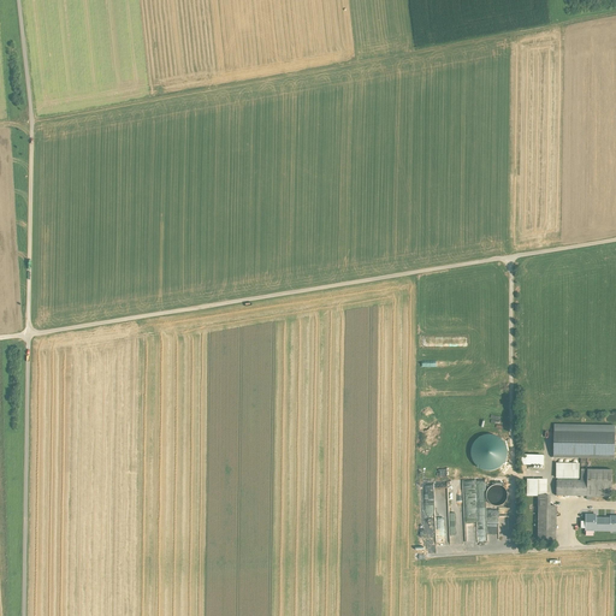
[(614,434),(555,433),(555,457),(614,458),(614,434)]
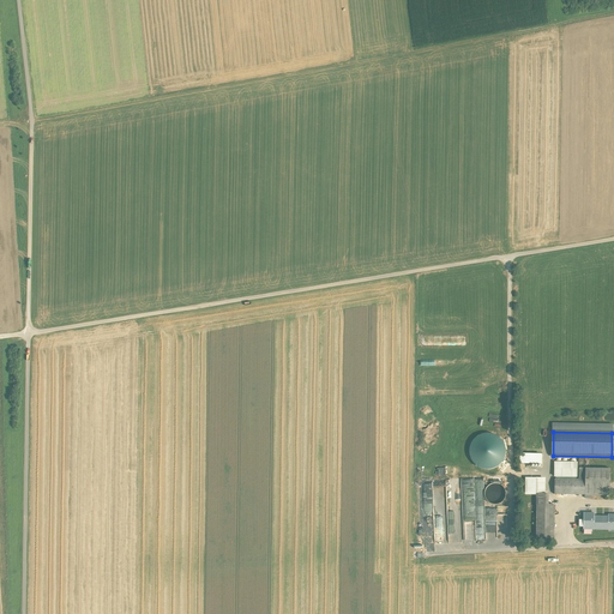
[(470,443),(470,445),(471,465),(487,468),(501,468),(505,449),(504,437),(503,445),(503,437),(487,434),(475,435),(474,443),(470,443)]
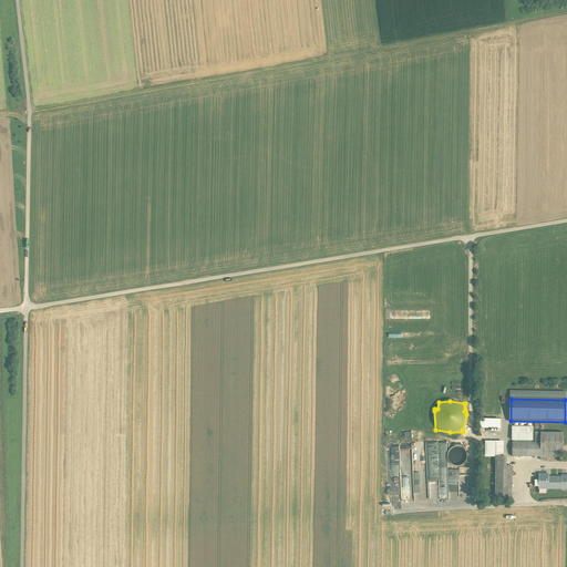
[(563,433),(540,432),(540,435),(535,435),(535,443),(513,442),(512,456),(540,457),(563,459),(563,433)]
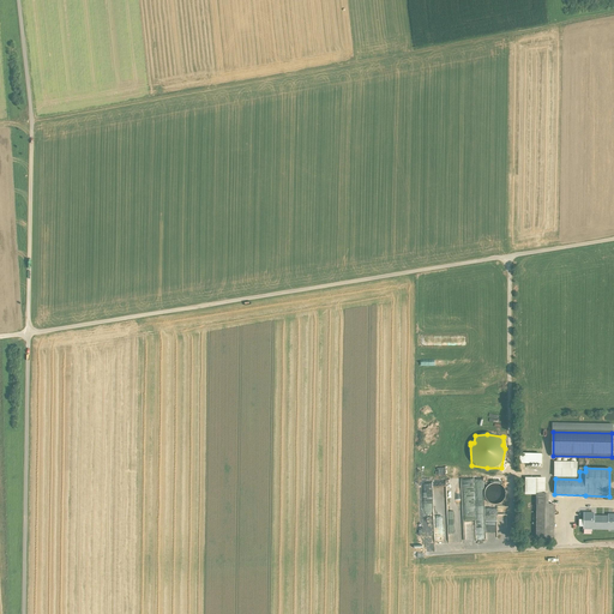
[(447,525),(447,480),(433,480),(434,525),(447,525)]
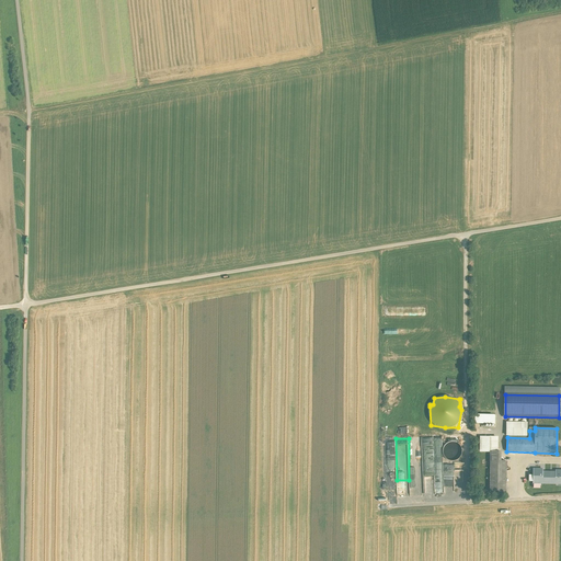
[(461,455),(462,451),(461,447),(459,444),(456,443),(453,442),(448,443),(445,445),(444,448),(443,451),(444,455),(446,458),(449,460),(453,461),(456,460),(459,458),(461,455)]
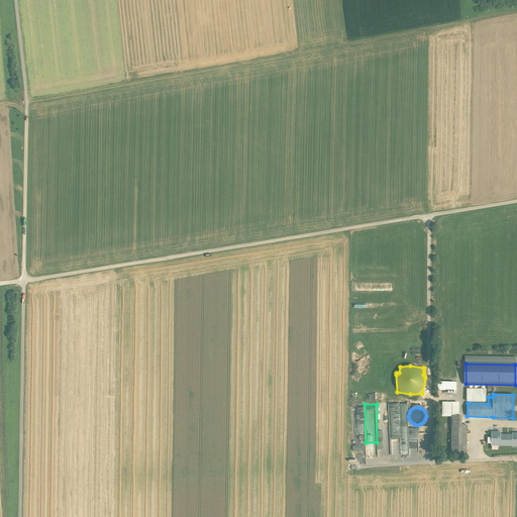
[(457,416),(451,416),(451,425),(459,425),(459,416),(457,416)]
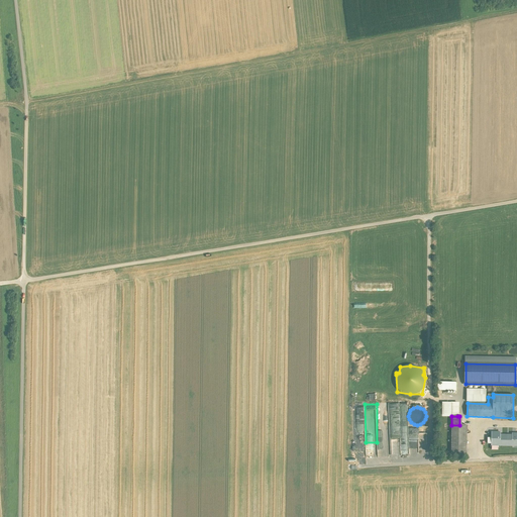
[(459,425),(451,425),(451,455),(467,455),(467,425),(459,425)]
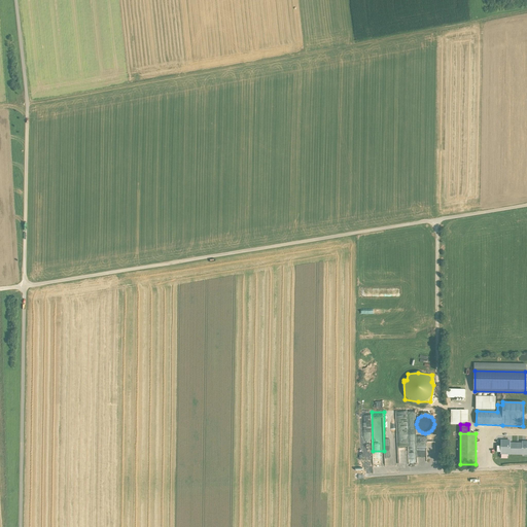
[(510,441),(501,441),(501,454),(523,454),(523,444),(510,444),(510,441)]
